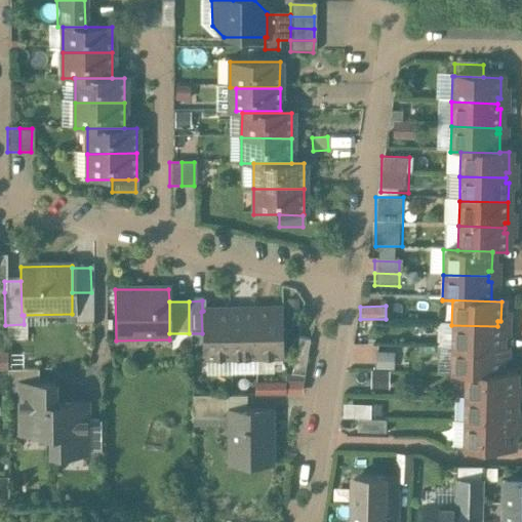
[(281,359),(280,310),(266,310),(266,313),(253,313),(254,359),(281,359)]
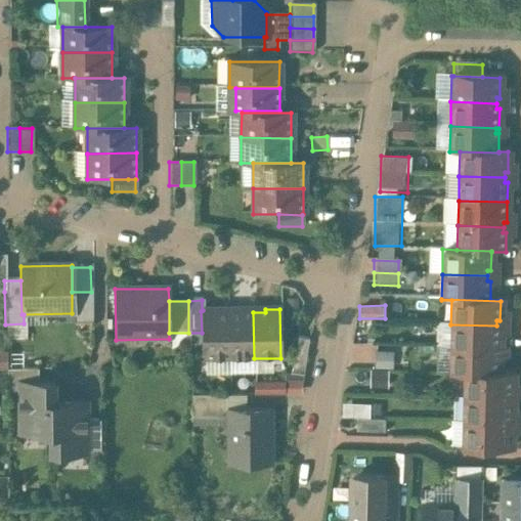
[(216,313),(216,310),(203,310),(201,311),(202,333),(202,359),(228,359),(228,310),(227,310),(227,312),(216,313)]
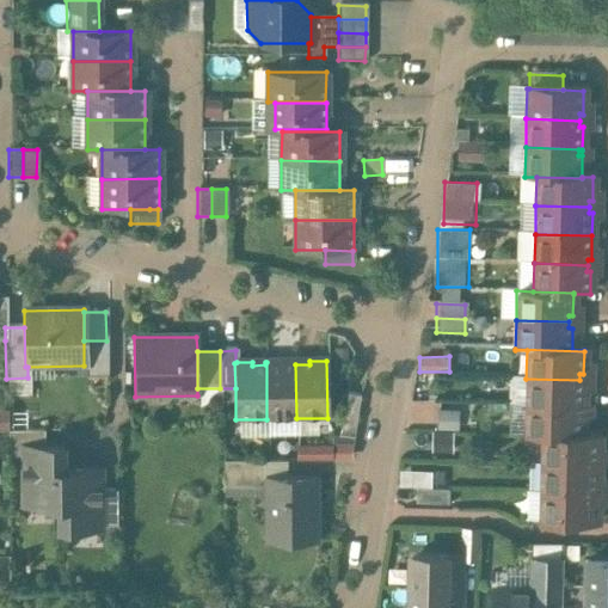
[(282,364),(282,362),(266,362),(266,419),(296,418),(295,364),(282,364)]
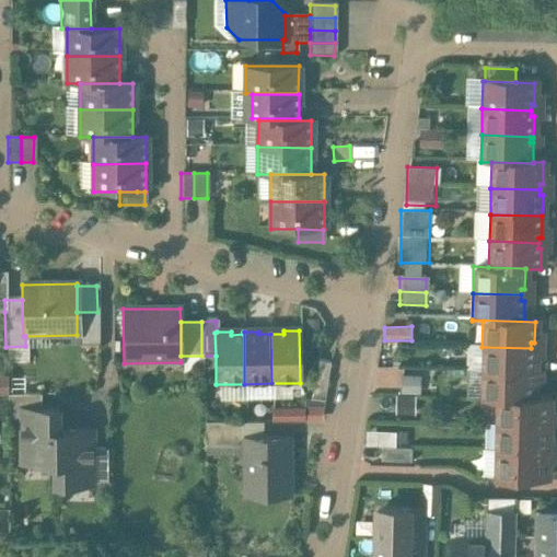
[(531,348),(482,347),(482,373),(533,374),(534,354),(531,354),(531,348)]
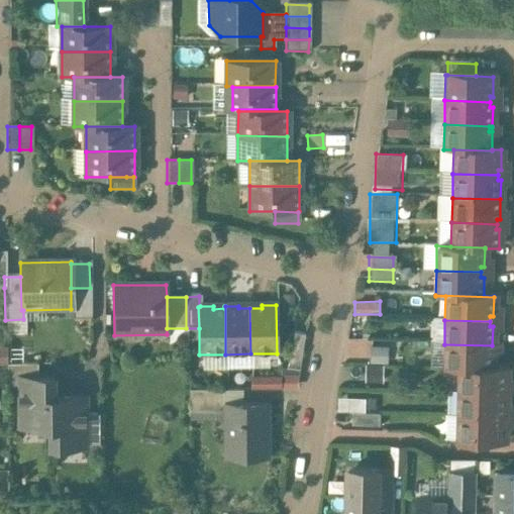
[(303,336),(291,334),(286,370),(298,372),(303,336)]
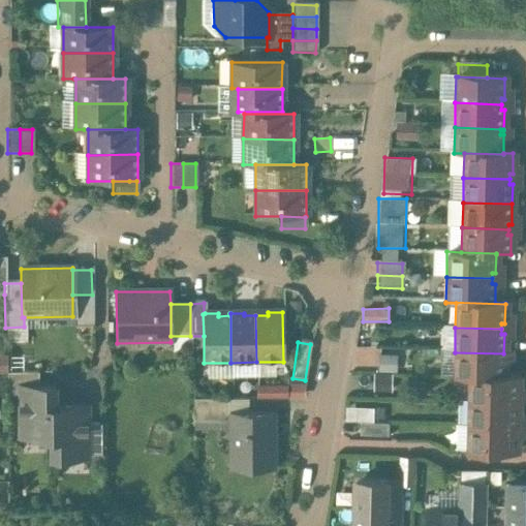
[(503,353),(455,352),(454,377),(518,379),(518,378),(503,378),(503,359),(500,359),(500,354),(503,354),(503,353)]
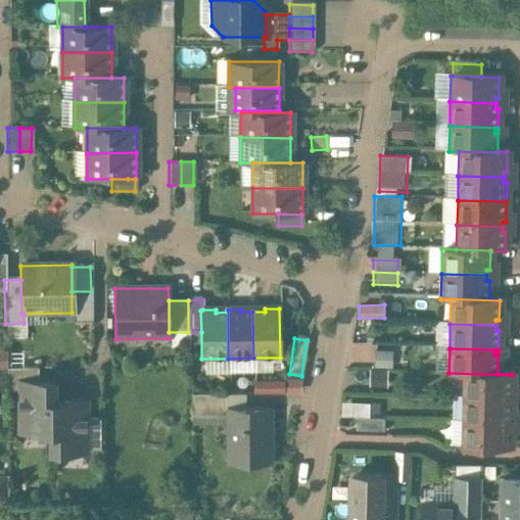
[(374,367),(392,368),(393,351),(375,350),(374,367)]
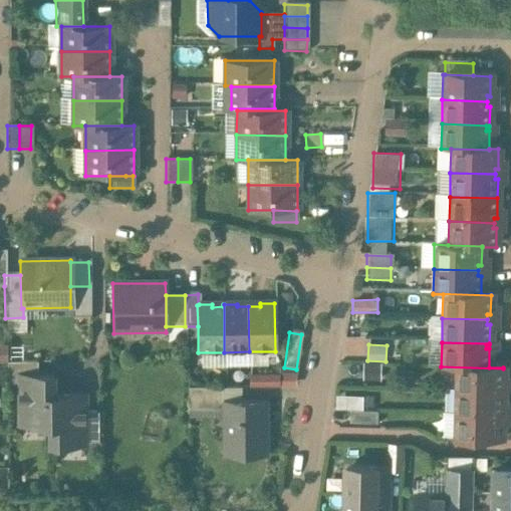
[(35,362),(5,362),(6,385),(18,385),(18,376),(35,376),(35,362)]
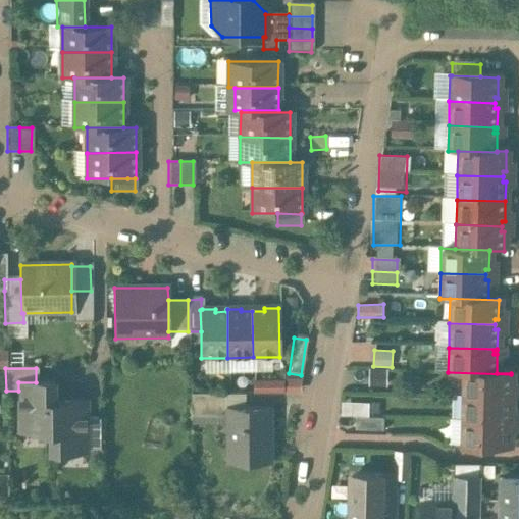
[(387,385),(386,368),(369,369),(370,386),(387,385)]
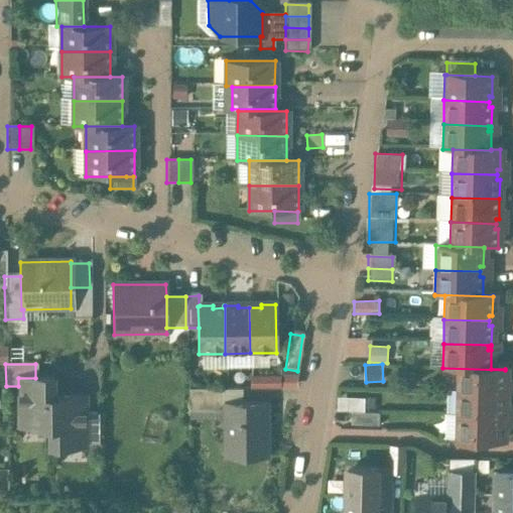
[(505,370),(442,368),(442,369),(457,369),(457,392),(504,394),(504,393),(501,393),(501,389),(504,389),(505,370)]
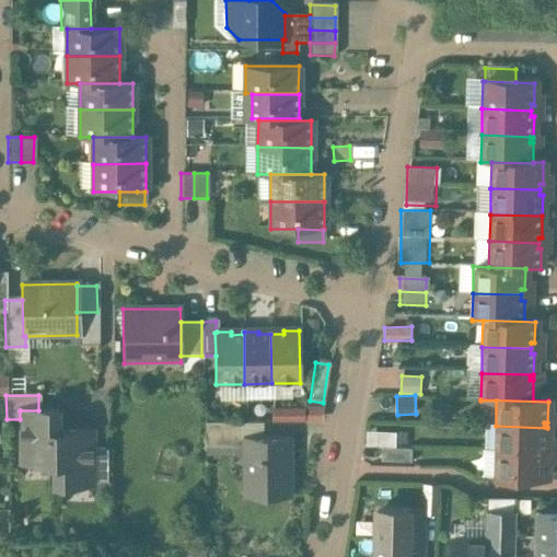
[(56,432),(56,410),(38,410),(20,410),(20,419),(20,463),(54,463),(54,485),(90,485),(90,484),(90,451),(90,432),(56,432)]
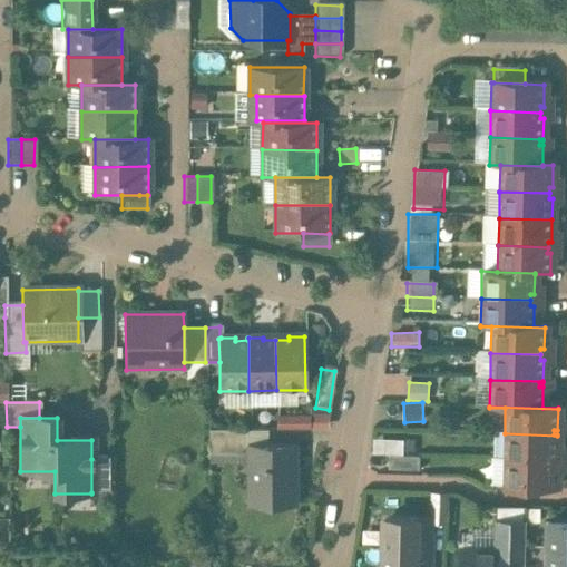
[(241,431),(206,431),(206,448),(241,448),(241,431)]
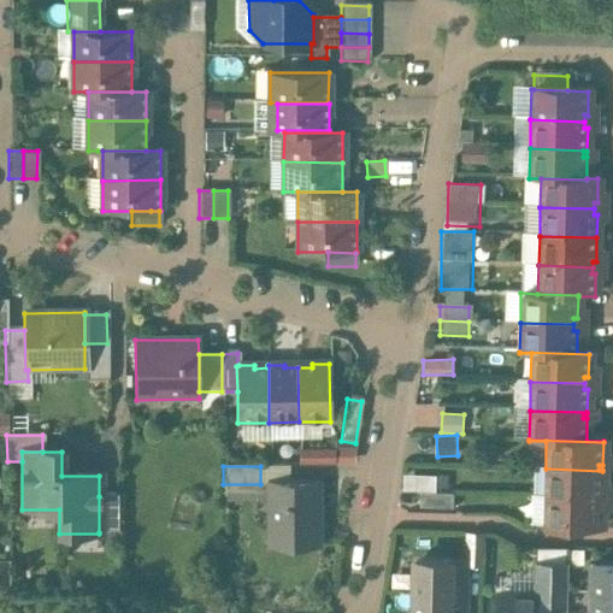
[(602,471),(546,469),(544,499),(597,500),(597,494),(601,494),(602,471)]
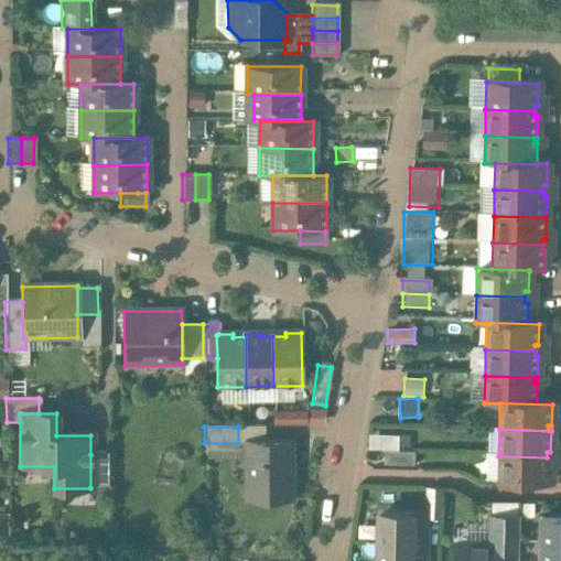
[(409,451),(409,434),(369,433),(369,450),(384,450),(384,465),(416,465),(416,451),(409,451)]
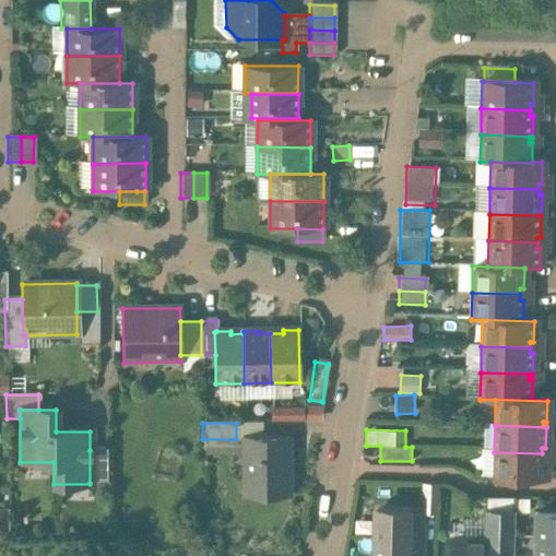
[(287,437),(241,438),(241,496),(287,496),(287,437)]
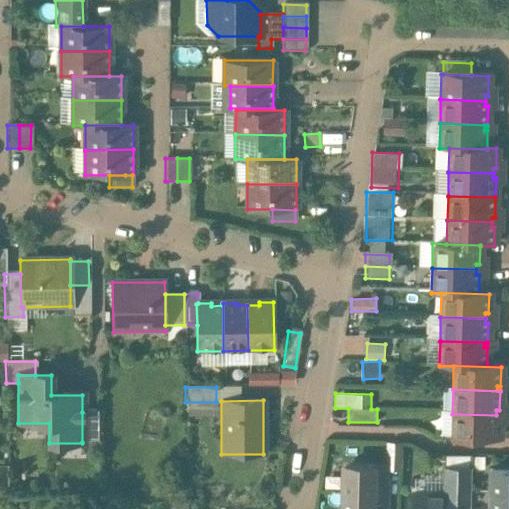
[(96,412),(82,412),(82,442),(96,441),(96,412)]
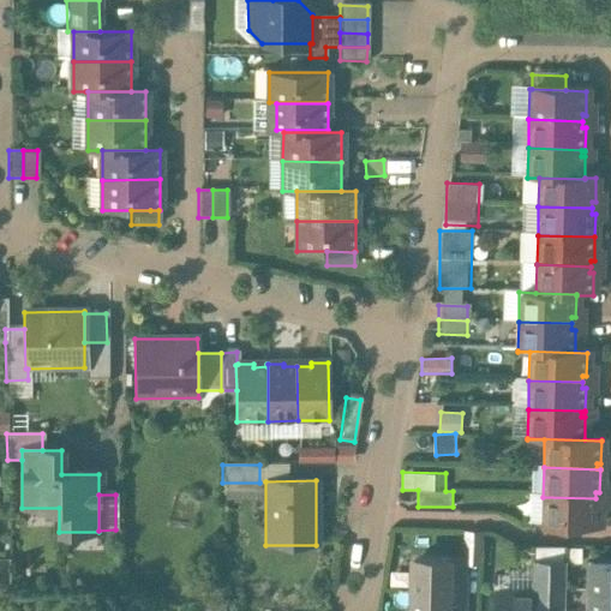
[(595,498),(543,497),(541,526),(599,528),(599,504),(595,504),(595,498)]
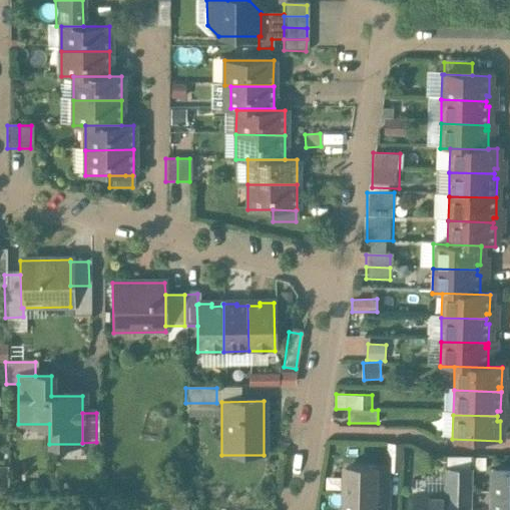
[(470,459),(444,458),(443,498),(453,498),(453,509),(469,509),(470,459)]
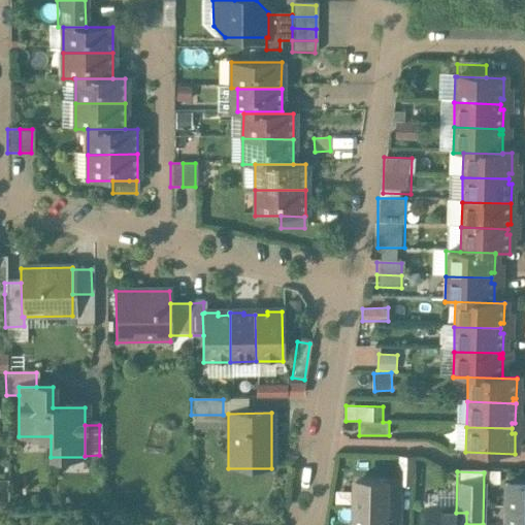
[(395,482),(353,481),(352,510),(394,511),(395,482)]
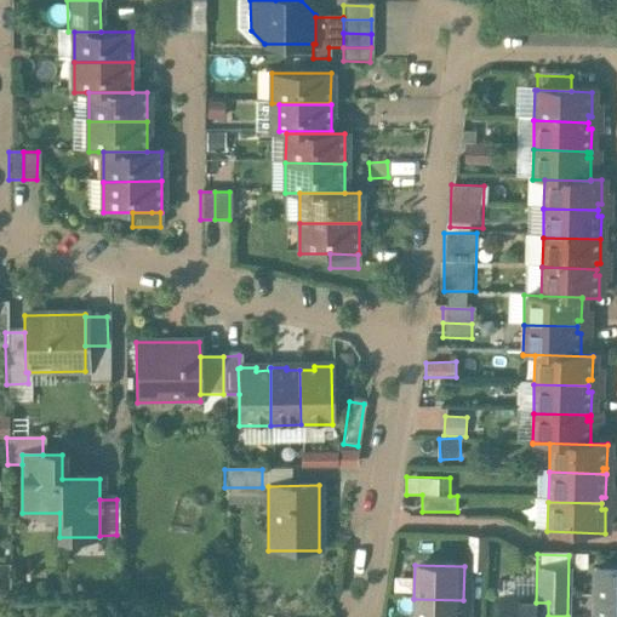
[(616,571),(592,571),(590,598),(616,599),(616,571)]
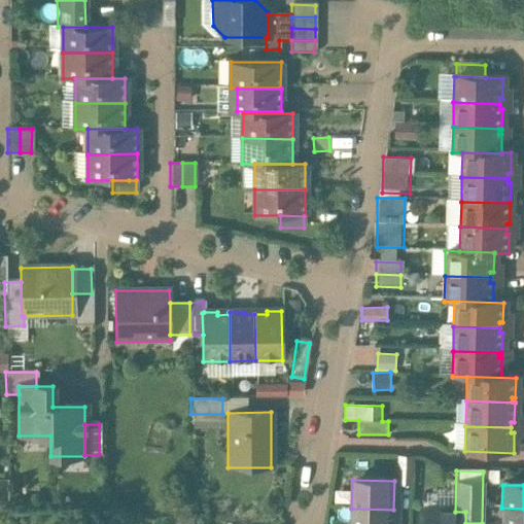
[(523,523),(523,509),(501,508),(500,523),(523,523)]
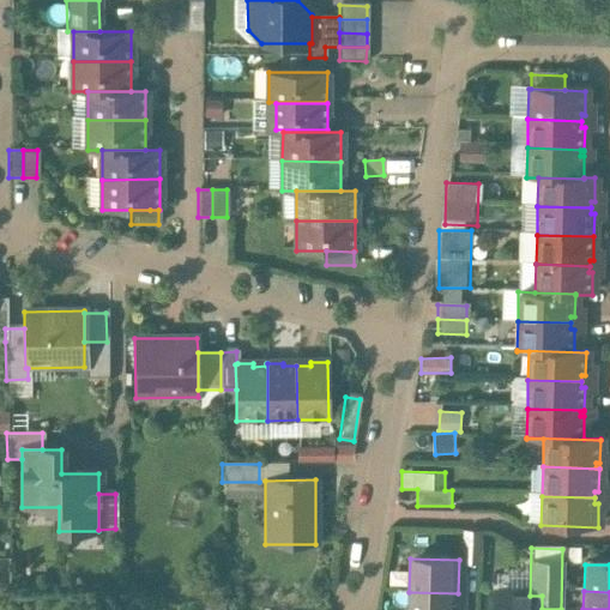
[(457,609),(458,593),(409,592),(408,609),(457,609)]
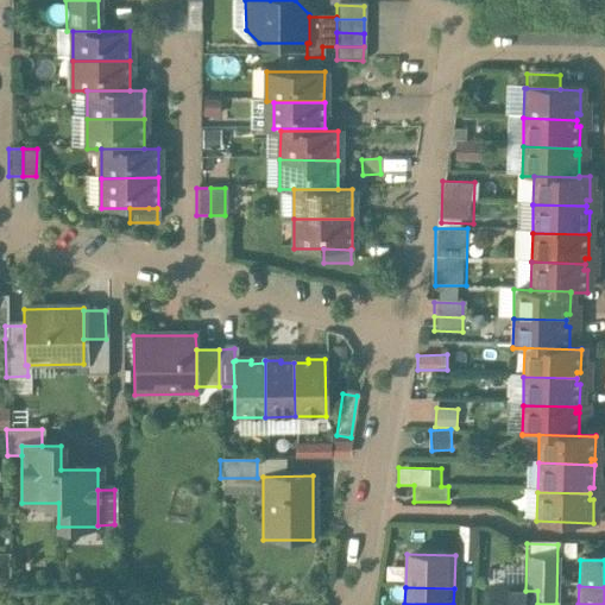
[(525,591),(490,590),(489,604),(537,604),(537,591),(525,591)]
